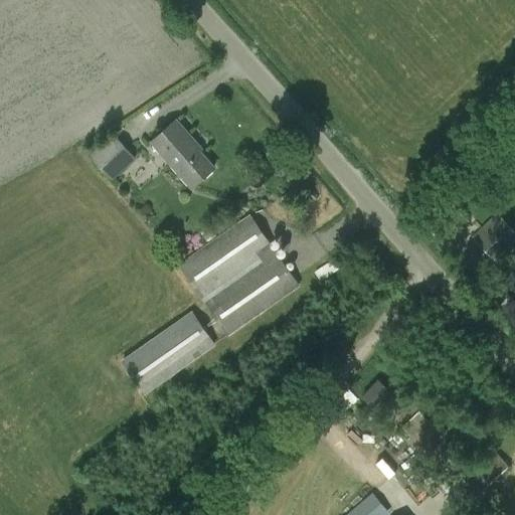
[(211,167),(187,140),(189,137),(174,120),(150,142),(190,186),(211,167)]
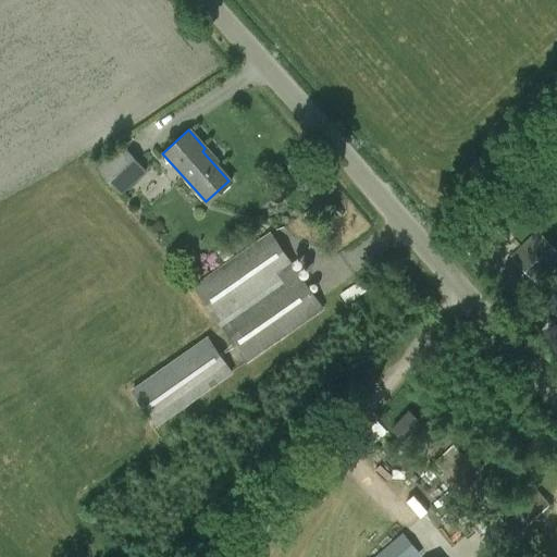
[(148,171),(124,143),(96,168),(122,195),(148,171)]
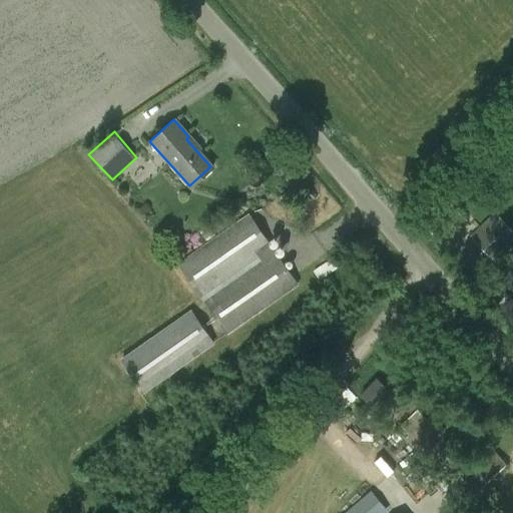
[(470,235),(498,264),(512,248),(512,229),(495,211),(470,235)]
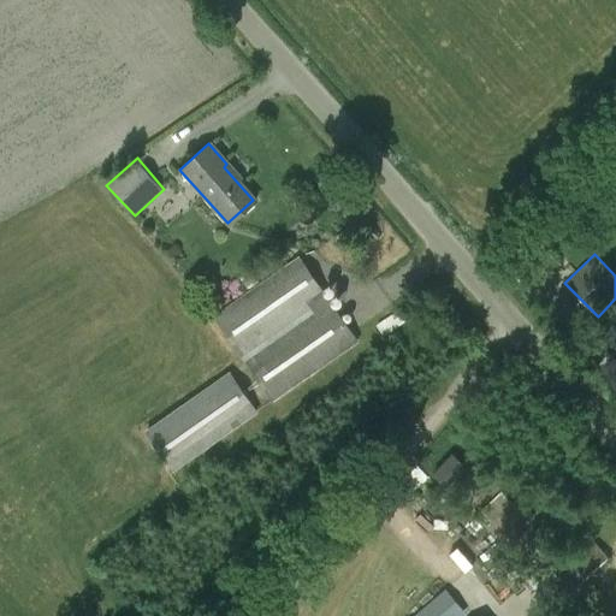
[(242,357),(311,308),(314,313),(246,361),(272,401),(359,339),(301,256),(213,317),(242,357)]
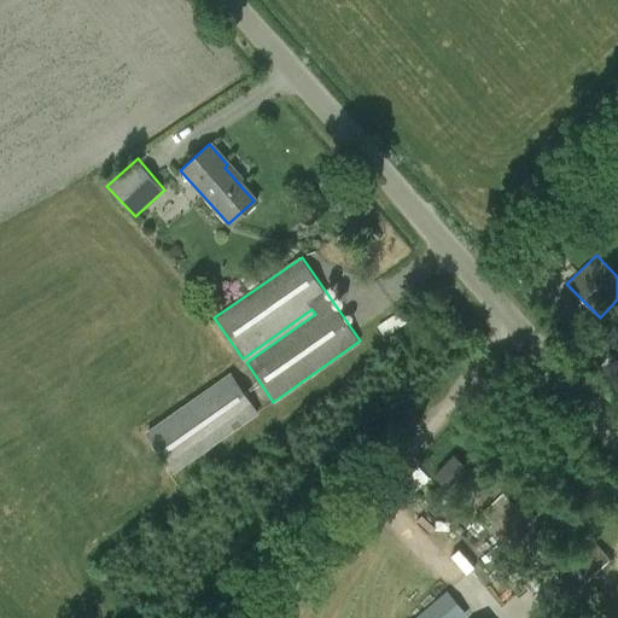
[(146,433),(174,473),(260,413),(232,372),(146,433)]
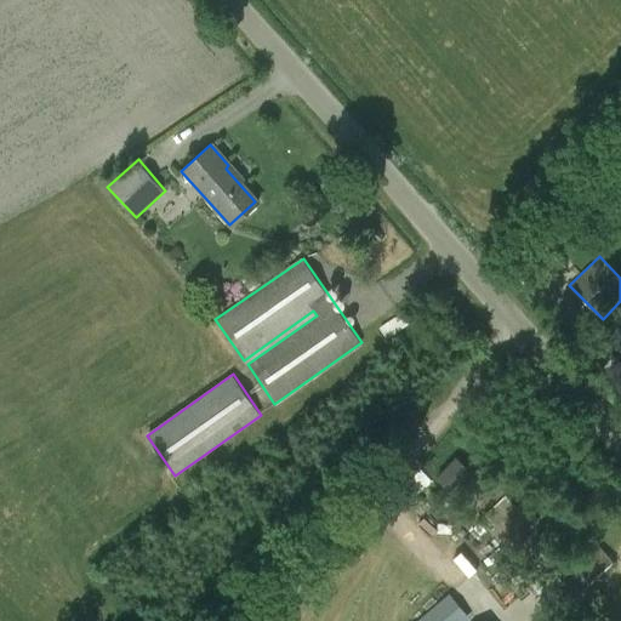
[(472,471),(456,457),(437,478),(451,493),(472,471)]
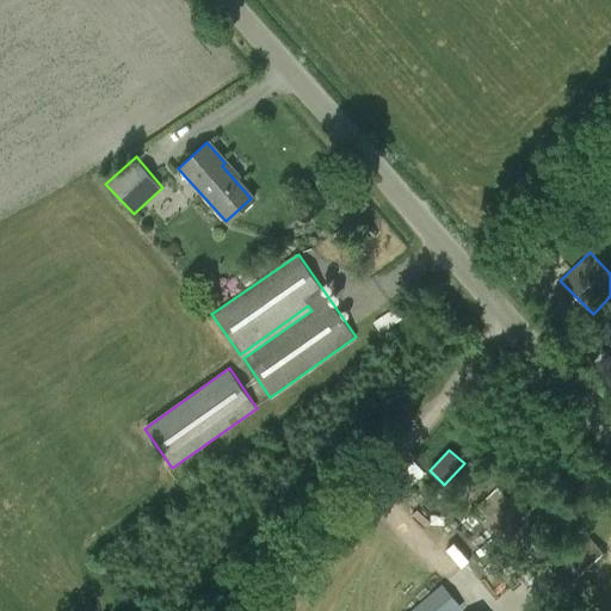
[(487,518),(485,520),(500,539),(529,514),(513,497),(508,500),(498,488),(477,506),(487,518)]
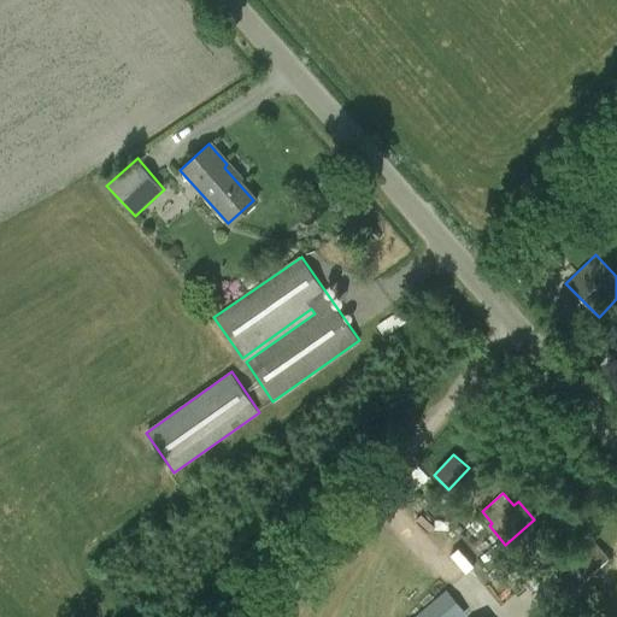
[(611,558),(591,536),(539,583),(560,605),(611,558)]
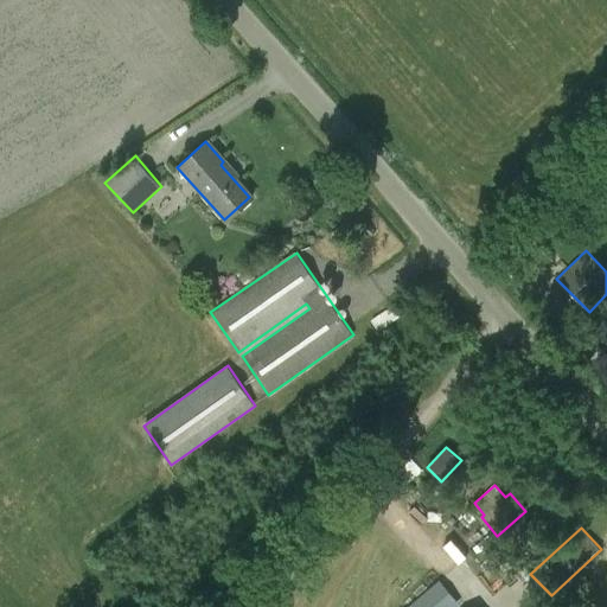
[(443,577),(411,606),(457,606),(465,600),(443,577)]
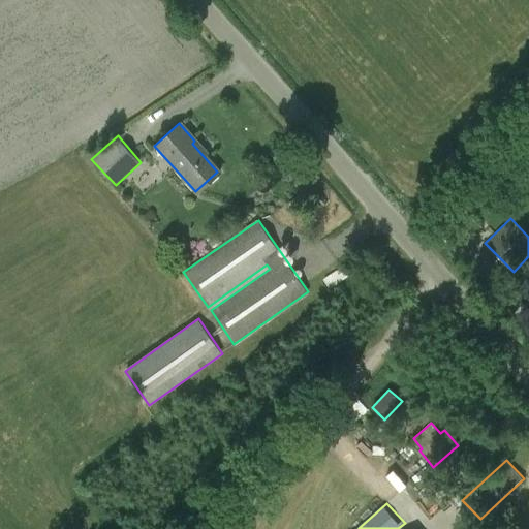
All buildings are outlined.
